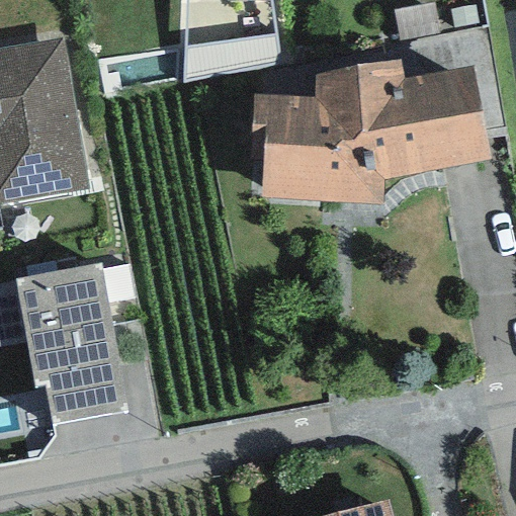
[(186,0),(183,77),(281,53),(273,0),(186,0)]
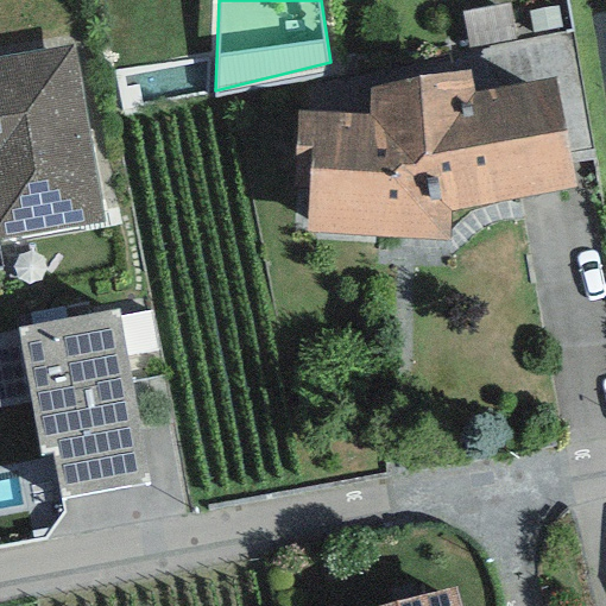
[(75,42),(0,54),(0,238),(106,220),(75,42)]
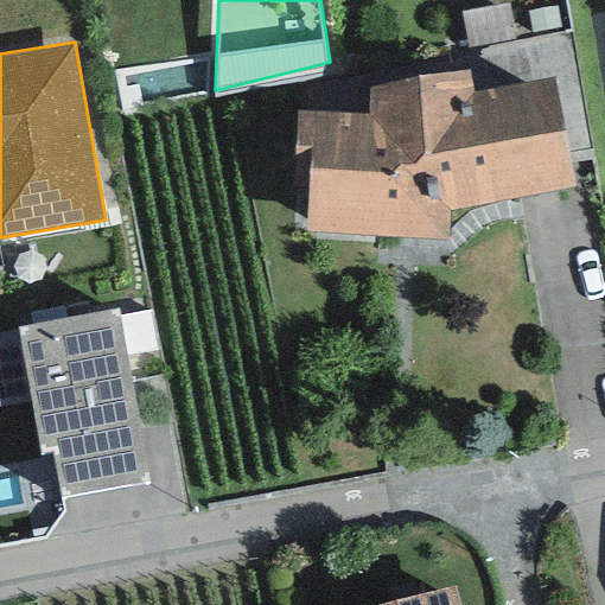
[(575,185),(556,76),(475,88),(471,68),(373,86),(370,113),(299,109),(294,184),(311,183),(306,229),(450,239),(451,210),(575,185)]
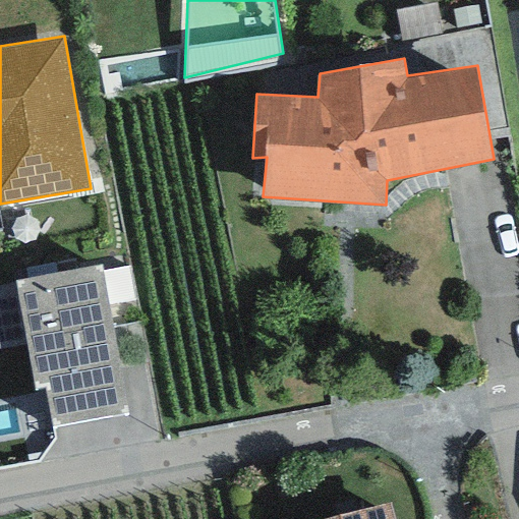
[(103,263),(0,282),(0,347),(26,342),(36,390),(46,388),(53,422),(130,407),(103,263)]
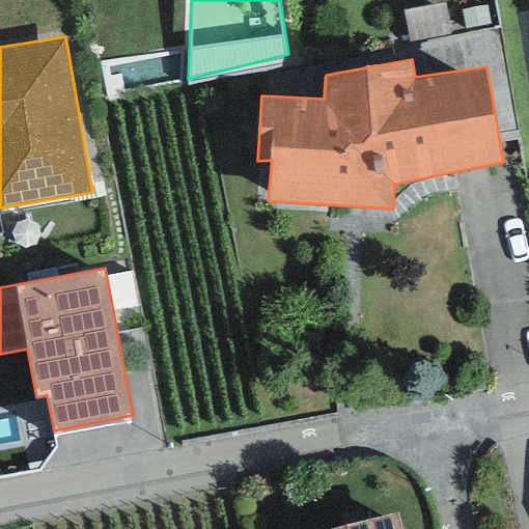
[(402,528),(398,510),(331,528),(402,528)]
